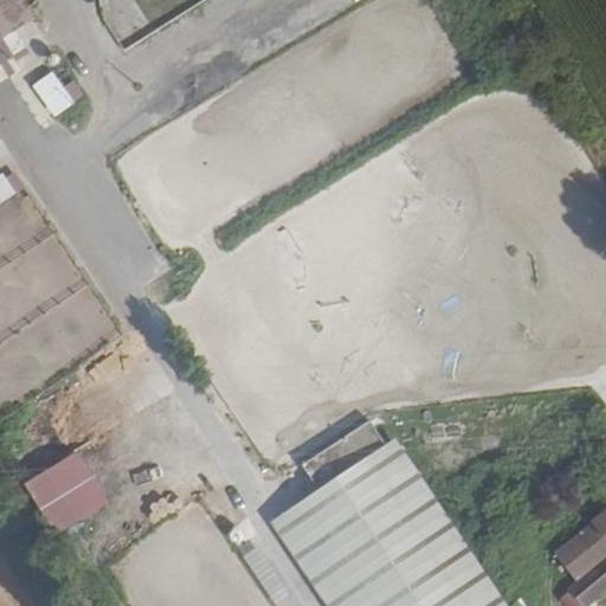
[(51,70),(27,86),(50,117),(73,101),(51,70)]
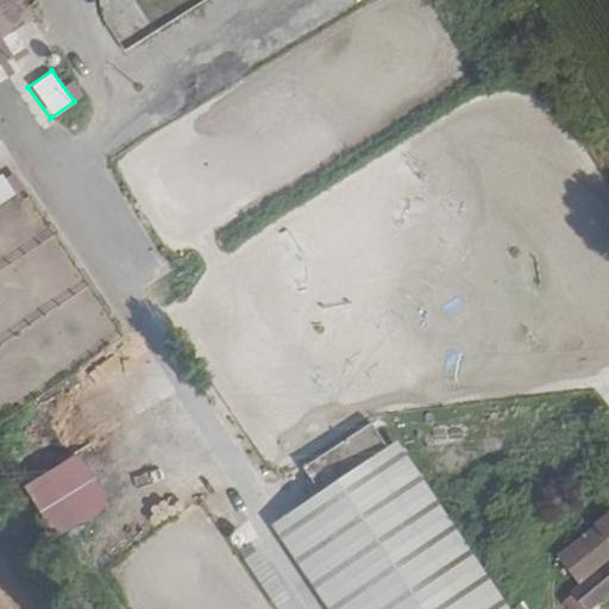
[(1,175),(0,175),(0,205),(16,196),(1,175)]
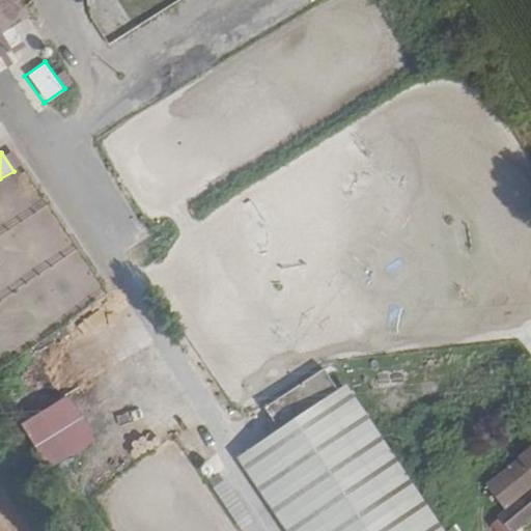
[(288,530),(445,530),(348,384),(240,455),(288,530)]
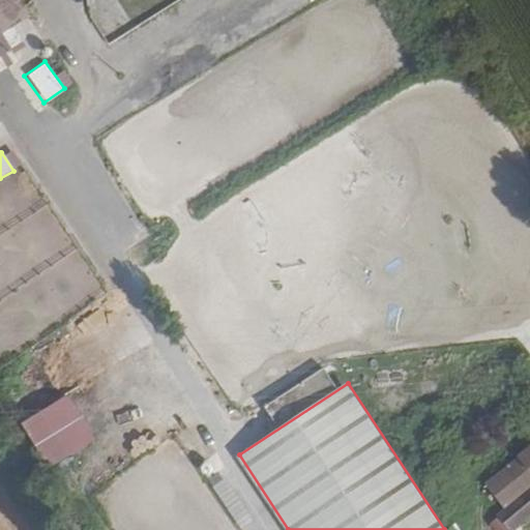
[(50,463),(96,437),(74,395),(27,421),(50,463)]
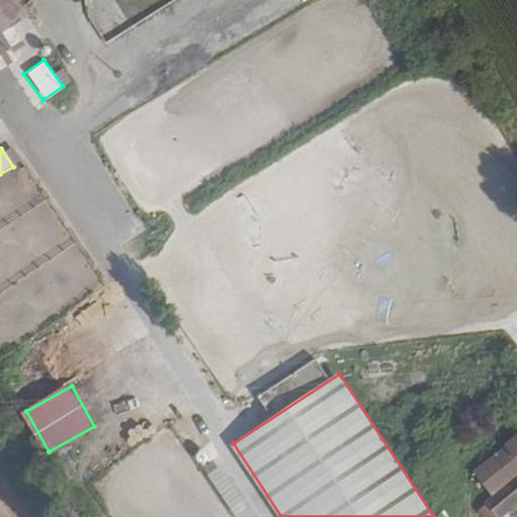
[(516,474),(516,434),(473,471),(493,495),(516,474)]
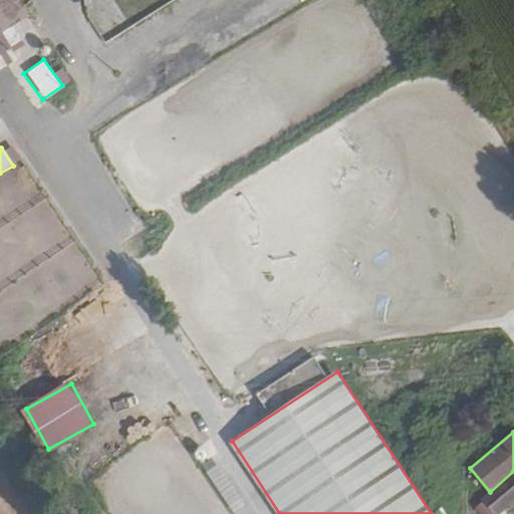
[(200,466),(232,508),(245,498),(214,455),(200,466)]
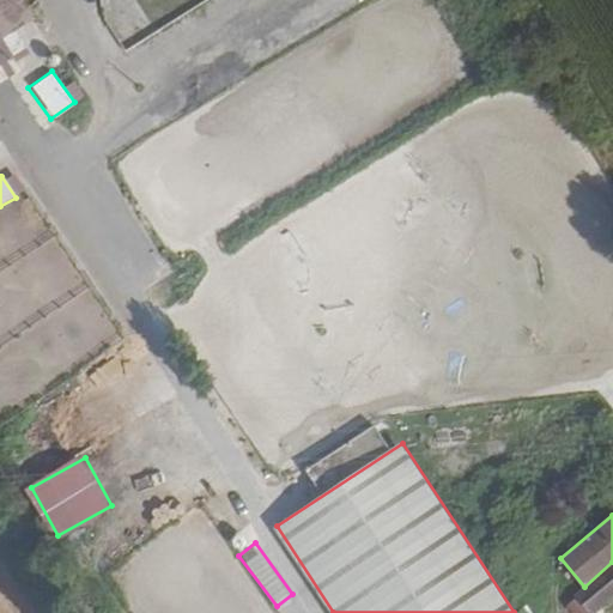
[(612,566),(572,600),(582,612),(592,612),(612,595),(612,566)]
